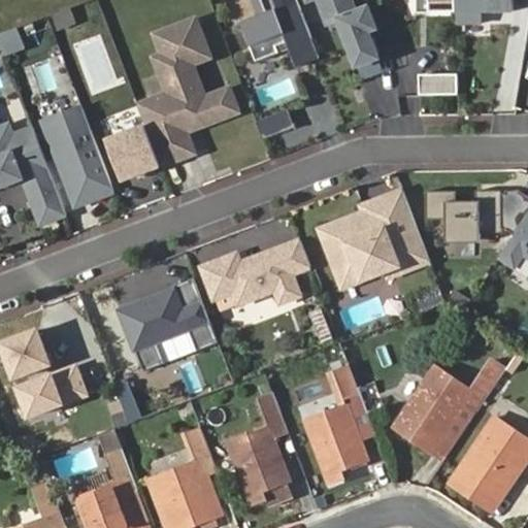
[(297,67),(320,59),(296,0),(253,0),(259,15),(241,23),(256,62),(279,53),(276,46),(288,42),(290,48),(297,67)]
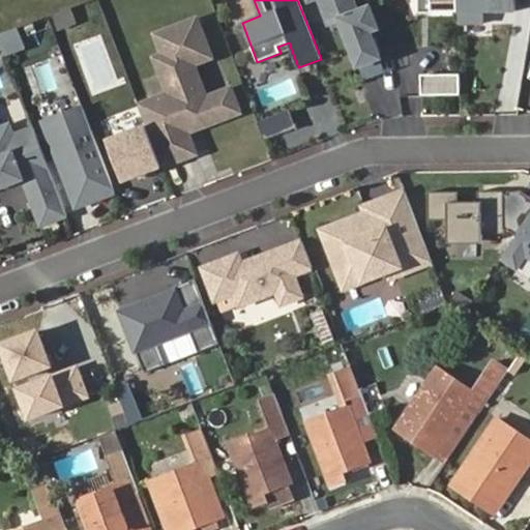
[(321,0),(330,24),(346,18),(349,25),(344,26),(359,65),(380,57),(370,31),(378,28),(370,7),(357,12),(352,0),(321,0)]
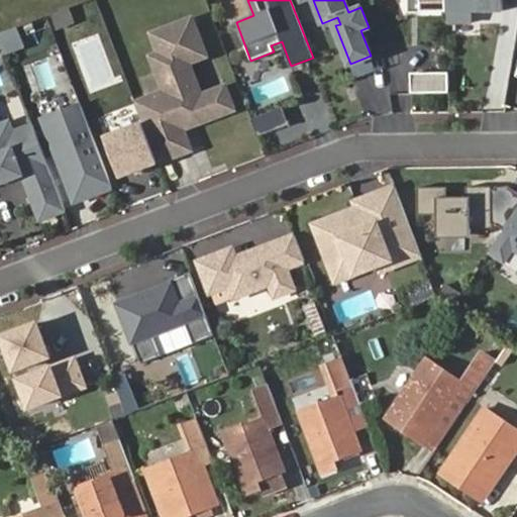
[(420,0),(408,0),(409,16),(421,16),(420,0)]
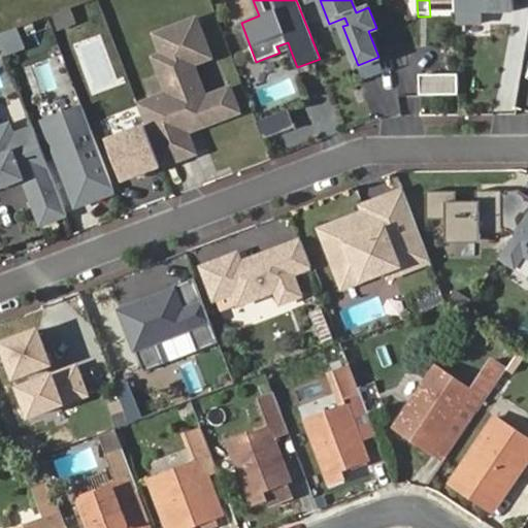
[(429,0),(430,17),(457,17),(456,0),(429,0)]
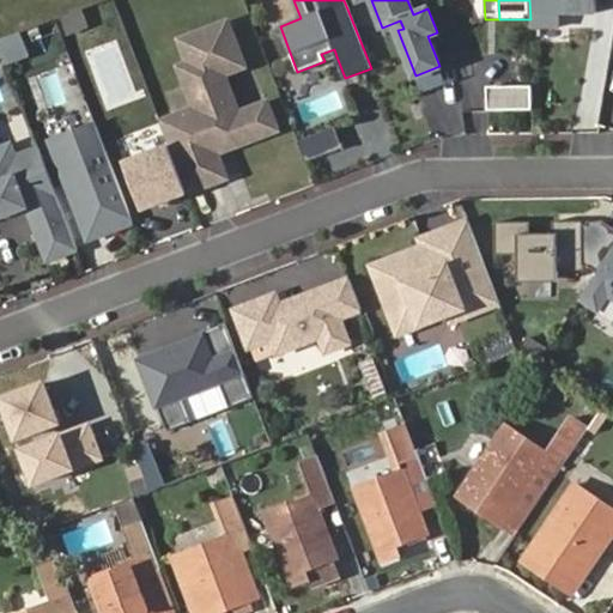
[(529,0),(530,19),(530,28),(558,28),(558,14),(595,13),(595,0),(529,0)]
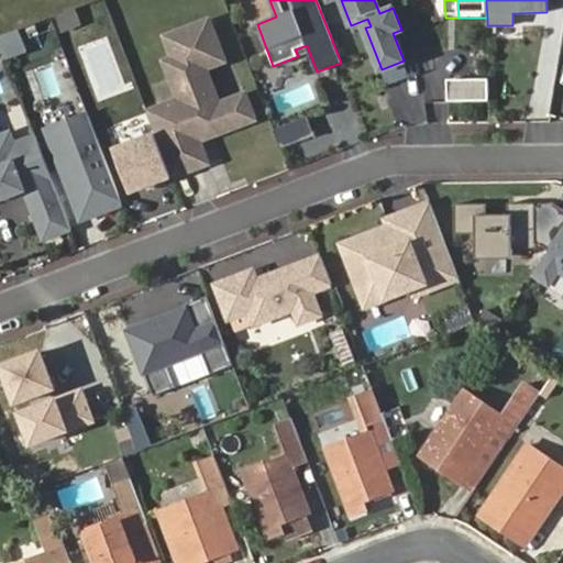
[(51,19),(30,26),(34,40),(55,33),(51,19)]
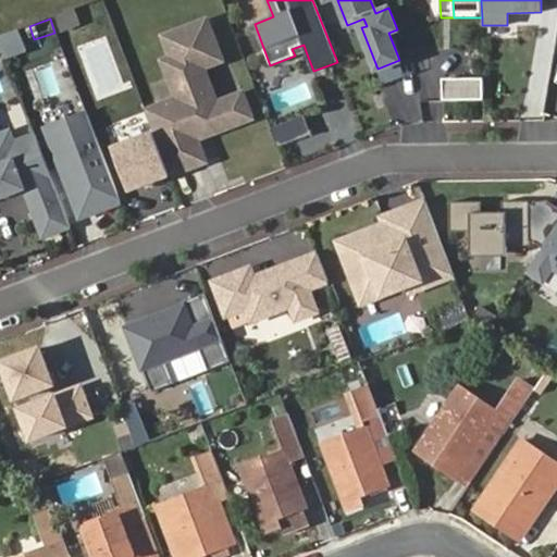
[(153,133),(170,175),(205,162),(196,139),(192,130),(206,124),(210,134),(250,119),(242,95),(217,104),(202,67),(222,61),(207,21),(164,37),(173,59),(163,62),(178,99),(158,107),(164,125),(152,130),(153,133)]
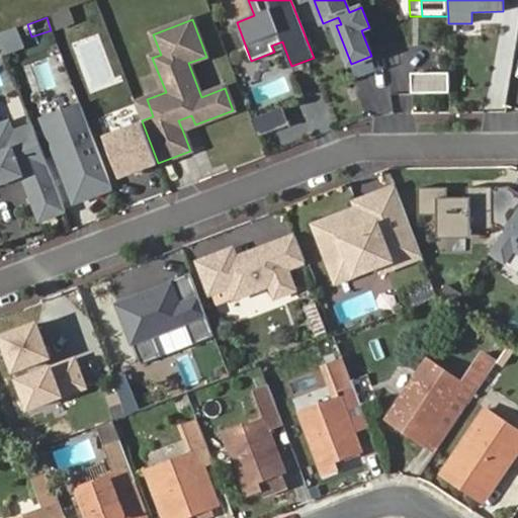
[(18,44),(13,29),(0,33),(0,38),(3,48),(4,49),(18,44)]
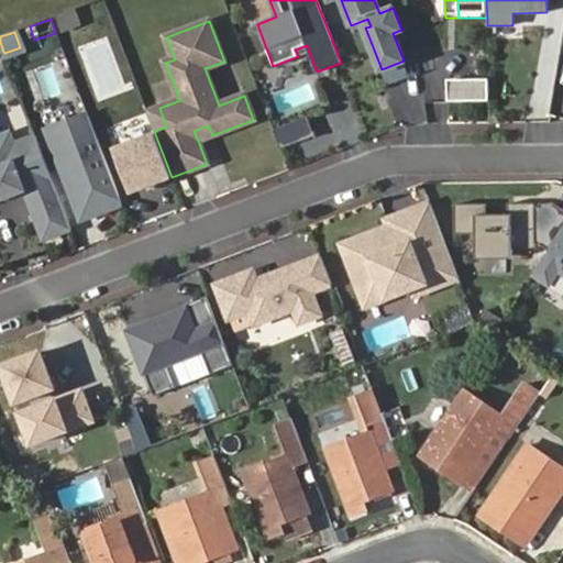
[(295,50),(298,56),(309,52),(307,45),(295,50)]
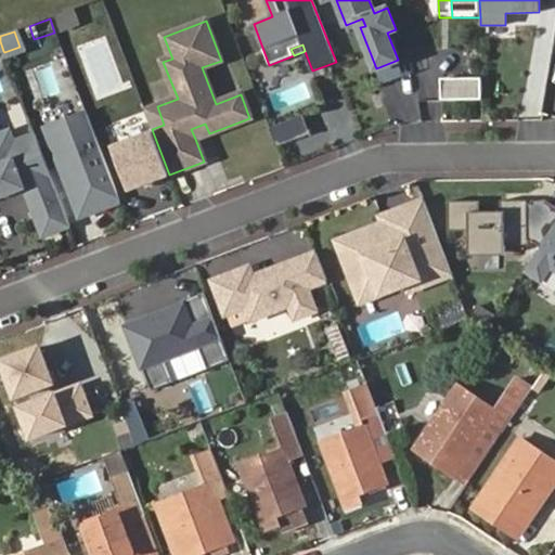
[(389,121),(418,117),(411,73),(382,77),(389,121)]
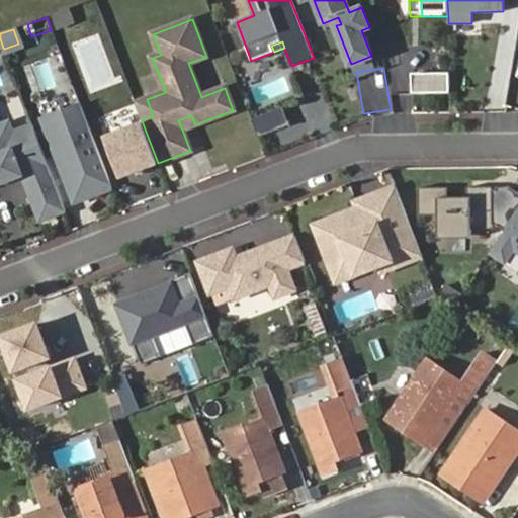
[(413,90),(449,89),(449,70),(413,71),(413,90)]
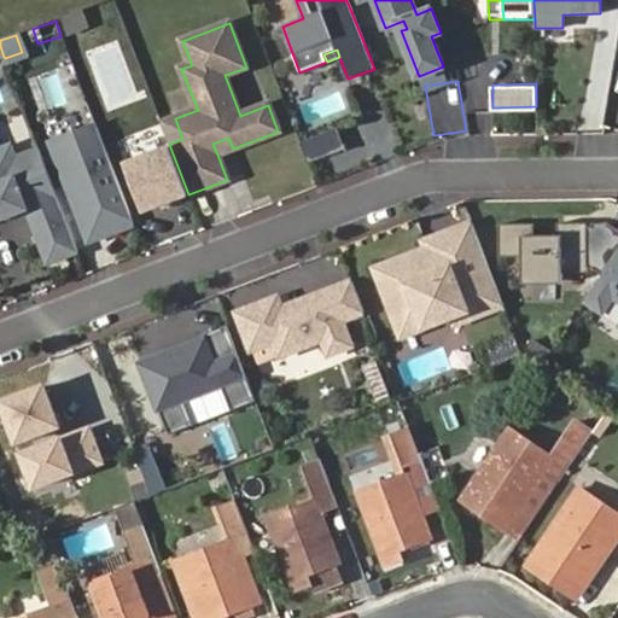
[(182,139),(175,118),(162,124),(169,144),(182,139)]
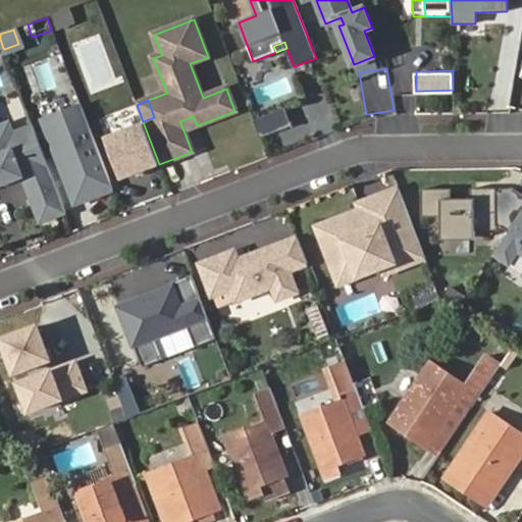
[(137,105),(98,119),(106,140),(144,124),(143,121),(137,105)]
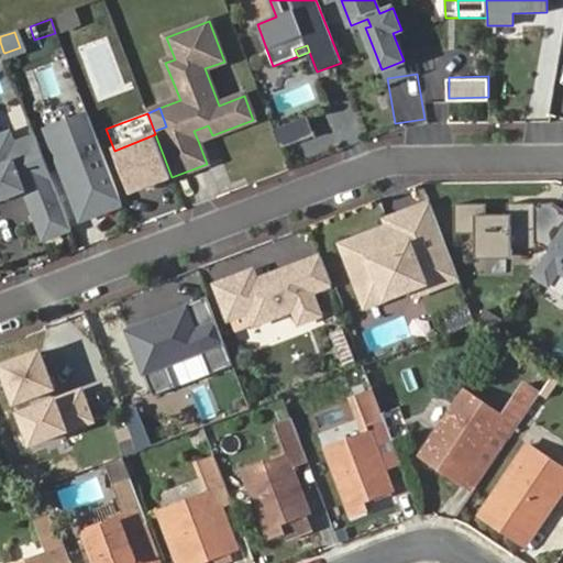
[(88,114),(47,131),(81,220),(122,205),(88,114)]
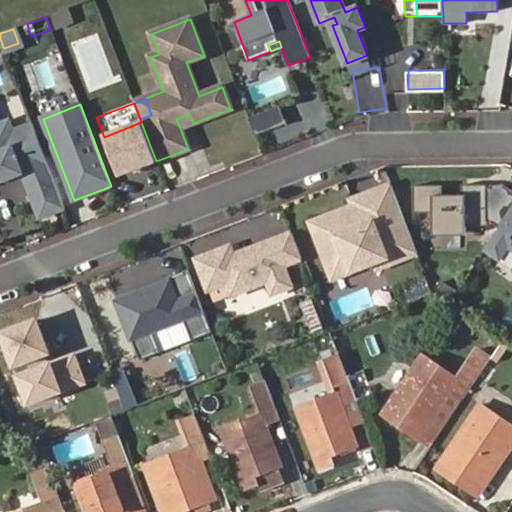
[(279,106),(248,117),(255,135),(286,123),(279,106)]
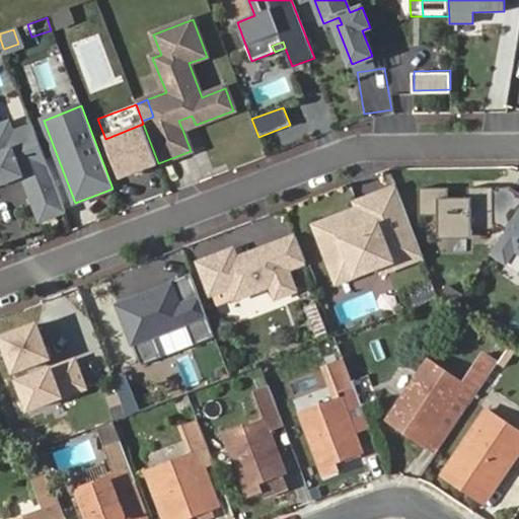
[(178,121),(182,130),(196,125),(192,116),(178,121)]
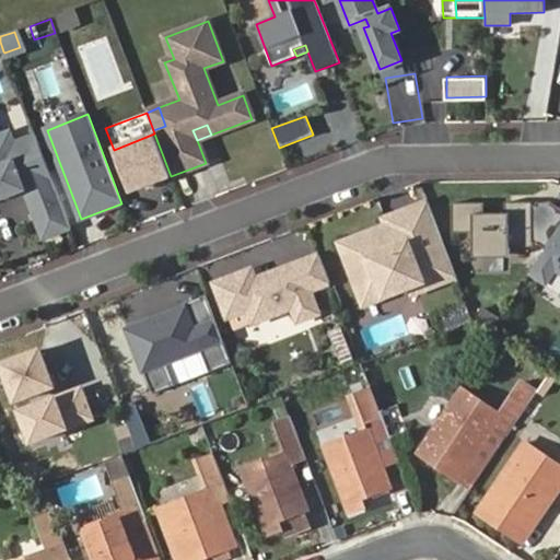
[(0,199),(24,190),(53,179),(35,135),(15,142),(11,131),(0,135),(0,199)]
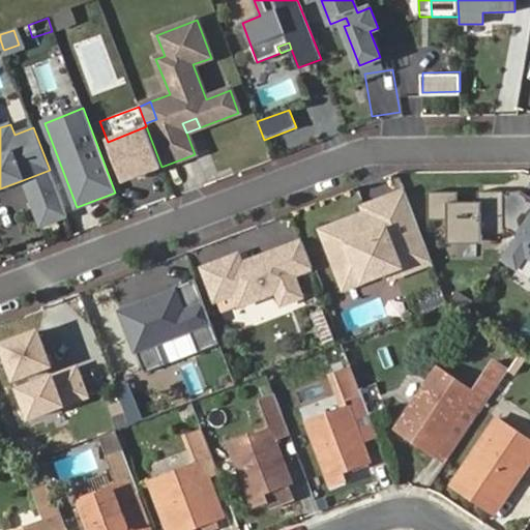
[(122,181),(162,167),(146,126),(108,142),(122,181)]
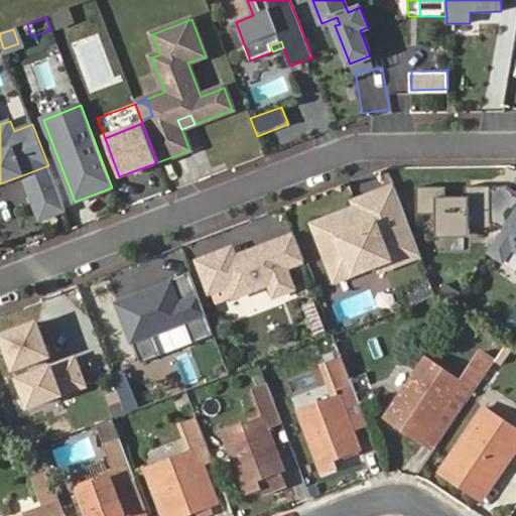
[(196,148),(160,163),(170,188),(213,171),(195,129),(188,131),(196,148)]
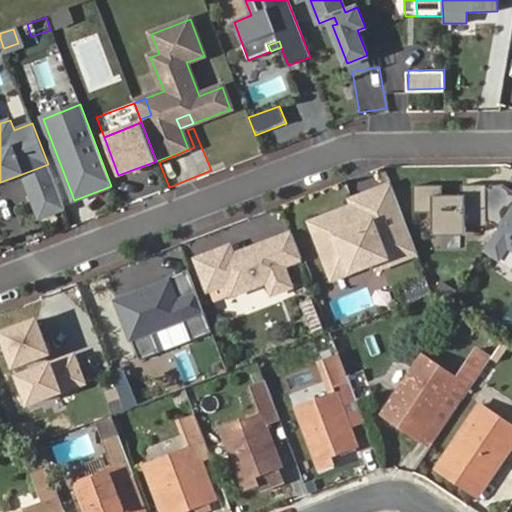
[(48,164),(22,174),(28,190),(54,180),(48,164)]
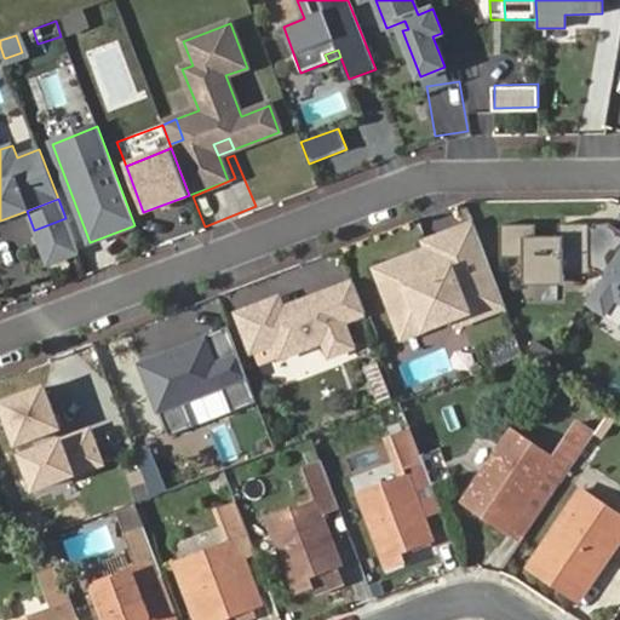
[(65,218),(34,230),(47,265),(79,253),(65,218)]
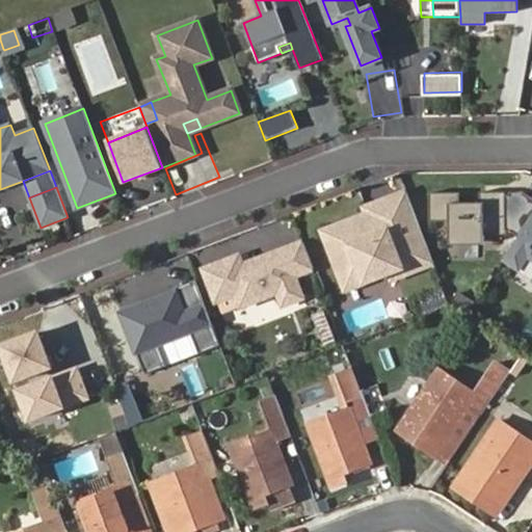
[(433,264),(406,192),(366,208),(368,214),(353,219),(355,224),(345,229),(343,223),(322,232),(341,281),(362,273),(365,283),(390,273),(404,268),(406,274),(433,264)]
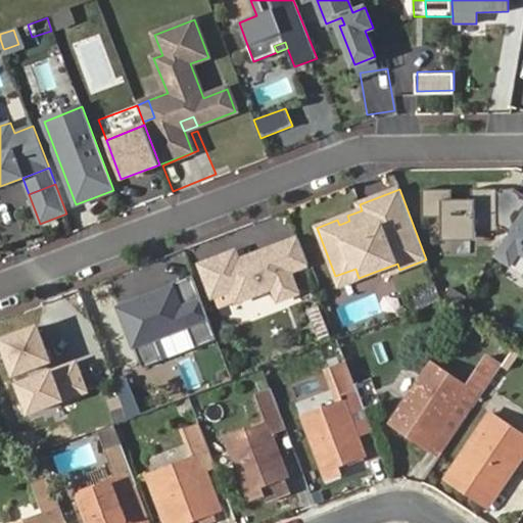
[(450,190),(422,190),(422,217),(442,217),(442,236),(476,235),(476,230),(497,230),(496,189),(471,190),(471,200),(450,200),(450,190)]
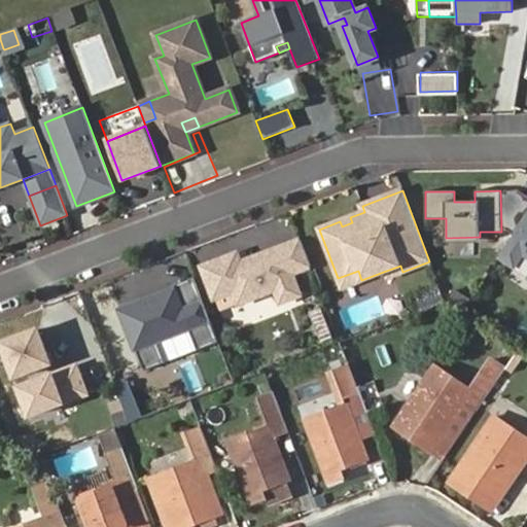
[(526,214),(499,257),(514,267),(523,253),(526,256),(526,214)]
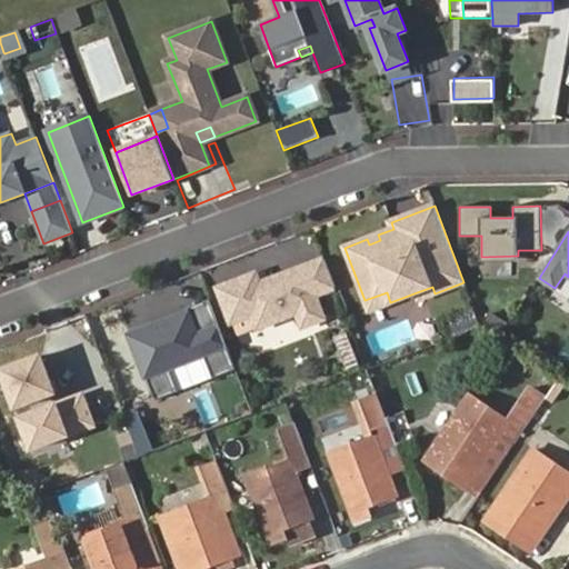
[(378,235),(367,239),(369,245),(380,240),(378,235)]
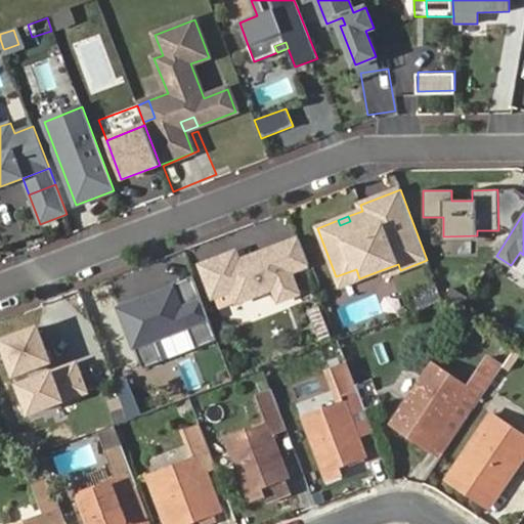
[(279,301),(299,294),(291,272),(309,265),(299,238),(239,262),(236,253),(202,266),(214,298),(233,291),(237,303),(274,289),(279,301)]
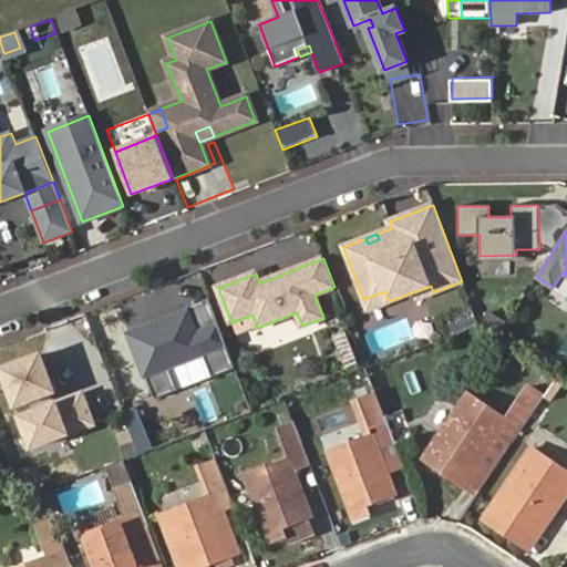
[(431,286),(415,291),(418,298),(433,292),(431,286)]
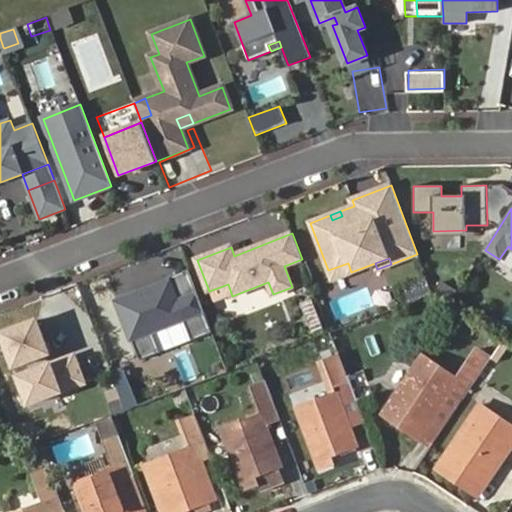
[(348,263),(328,270),(332,279),(351,272),(348,263)]
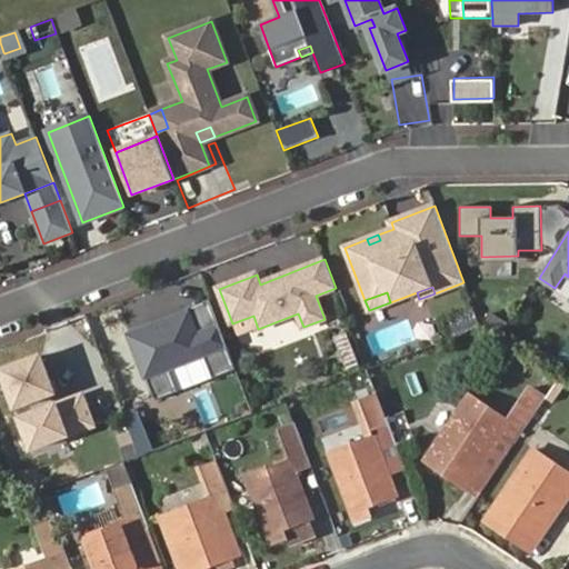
[(211,299),(126,335),(155,405),(240,369),(211,299)]
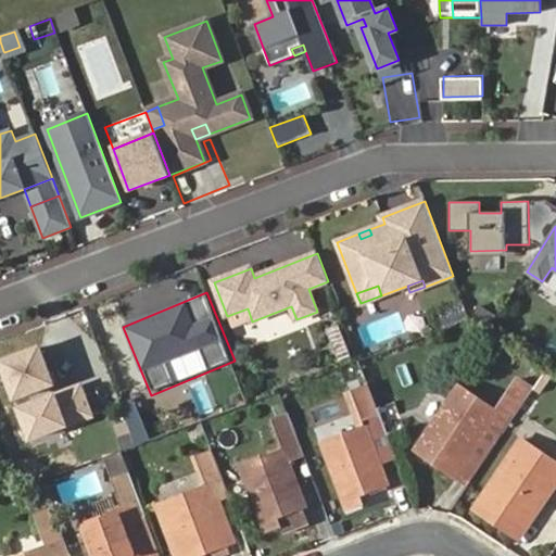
[(336,358),(349,355),(341,325),(328,327),(336,358)]
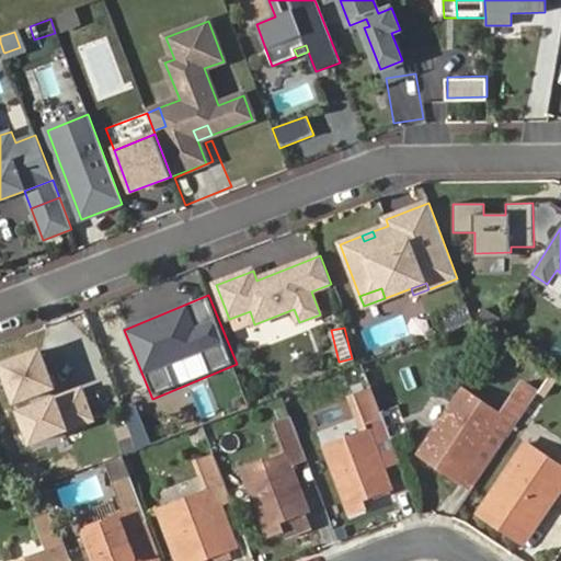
[(39,348),(0,364),(31,445),(96,420),(83,388),(58,397),(39,348)]
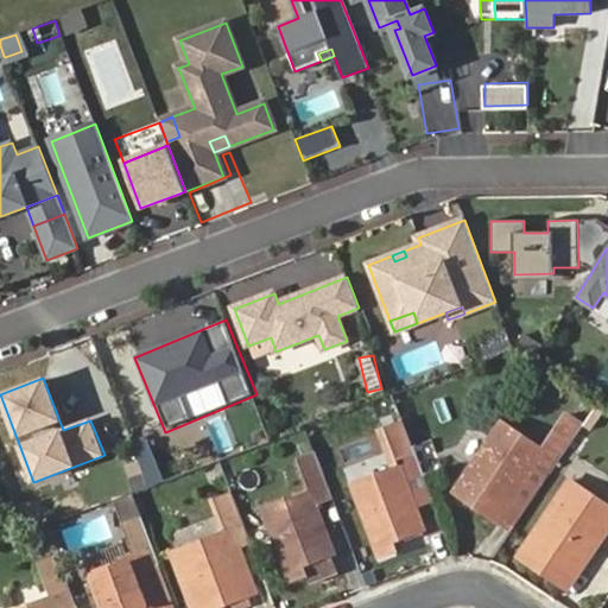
[(549,476),(597,405),(586,398),(574,416),(564,411),(542,445),(500,418),(451,492),(468,504),(474,495),(504,515),(536,468),(549,476)]
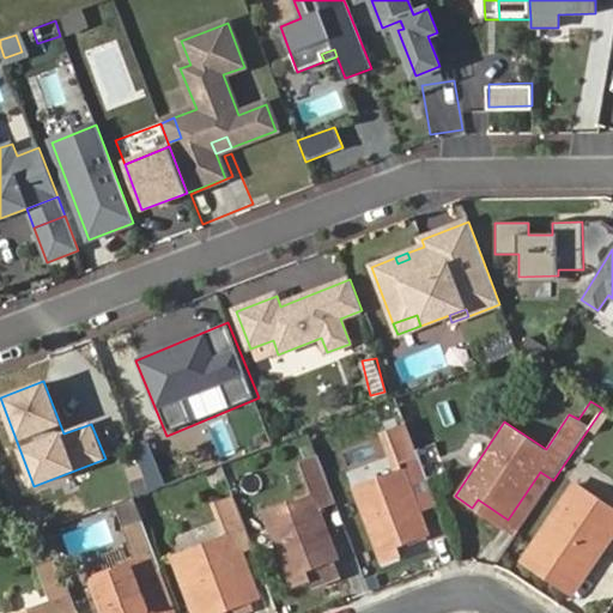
[(416,450),(406,423),(384,431),(398,463),(418,456),(416,450)]
